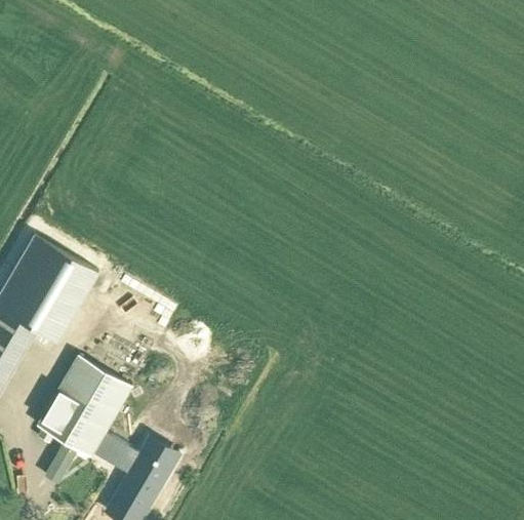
[(36,236),(0,297),(0,396),(38,332),(58,344),(99,273),(36,236)]
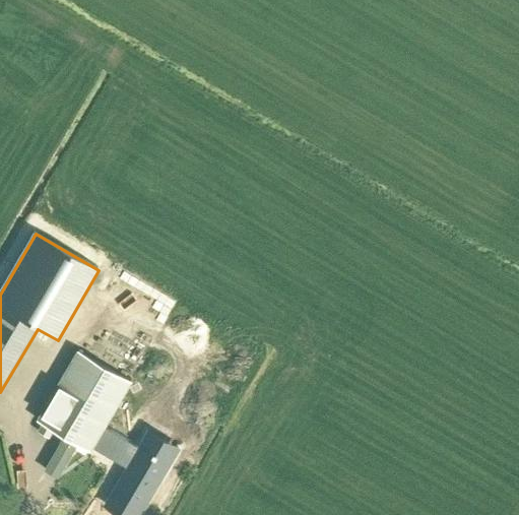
[(131,383),(79,353),(39,423),(44,425),(56,432),(65,438),(79,446),(90,453),(131,383)]
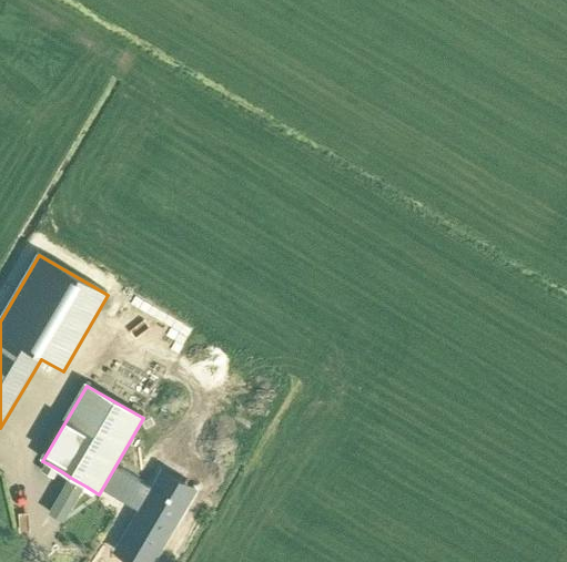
[(61,471),(48,463),(41,473),(54,481),(61,471)]
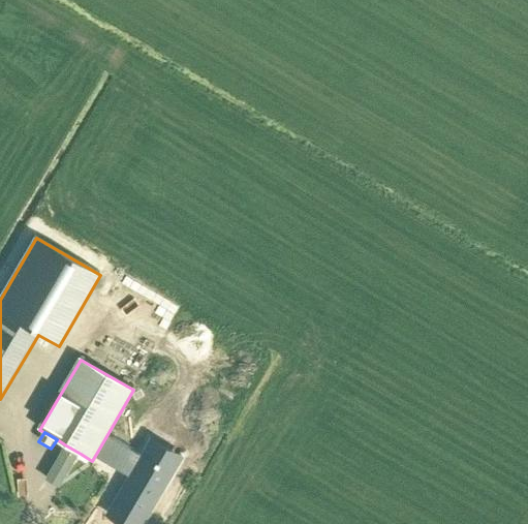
[(107,435),(95,457),(131,479),(126,489),(133,493),(120,518),(129,523),(142,523),(173,470),(146,454),(144,458),(107,435)]
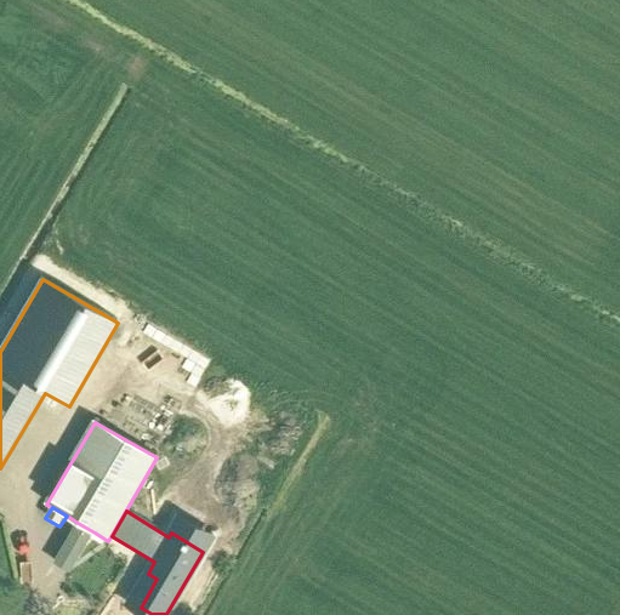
[(95,533),(78,523),(53,564),(70,575),(95,533)]
